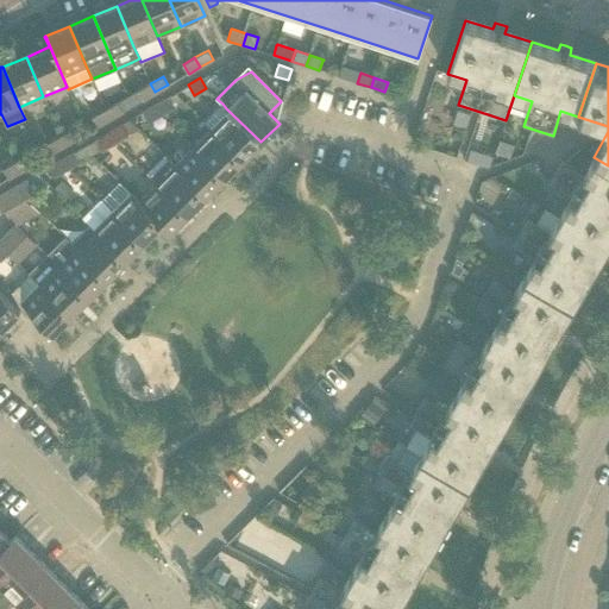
[(127,96),(132,105),(155,92),(150,83),(127,96)]
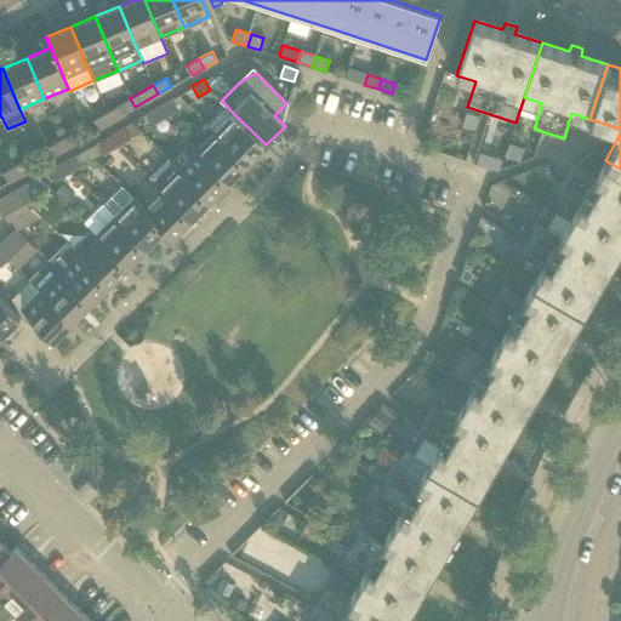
[(108,112),(107,112),(113,120),(135,107),(130,98),(108,112)]
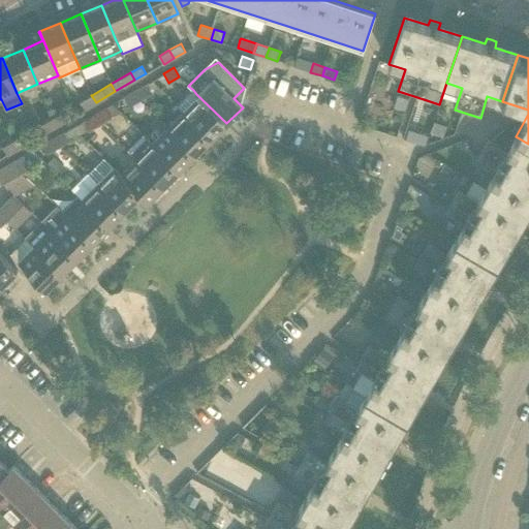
[(145,84),(134,90),(139,99),(150,93),(145,84)]
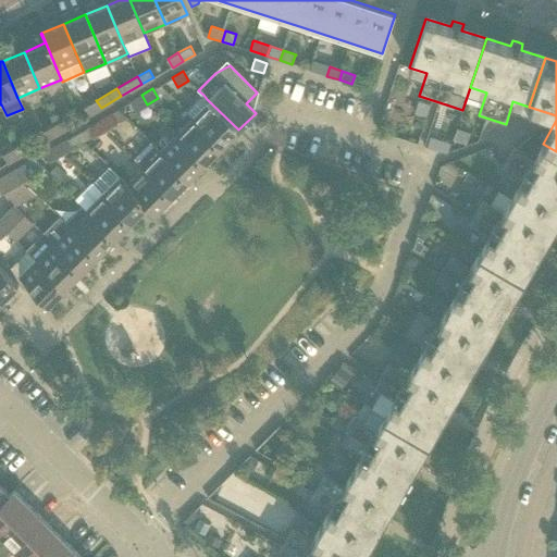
[(141,95),(131,101),(135,111),(147,104),(141,95)]
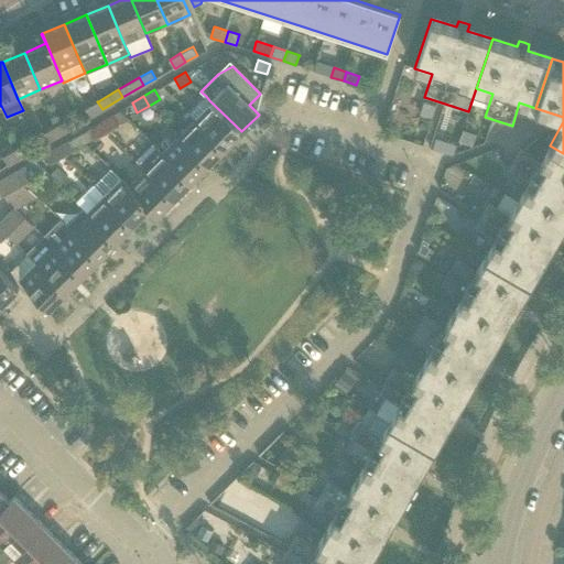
[(190,114),(196,120),(225,149),(241,131),(209,100),(206,96),(190,114)]
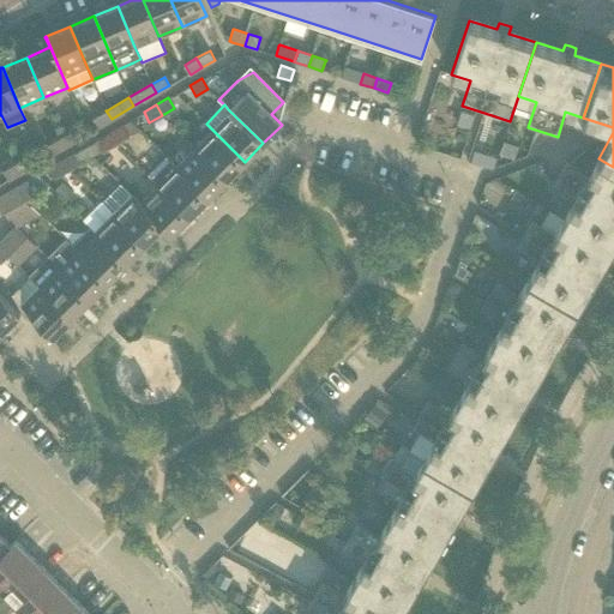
[(106,110),(94,118),(98,126),(112,119),(106,110)]
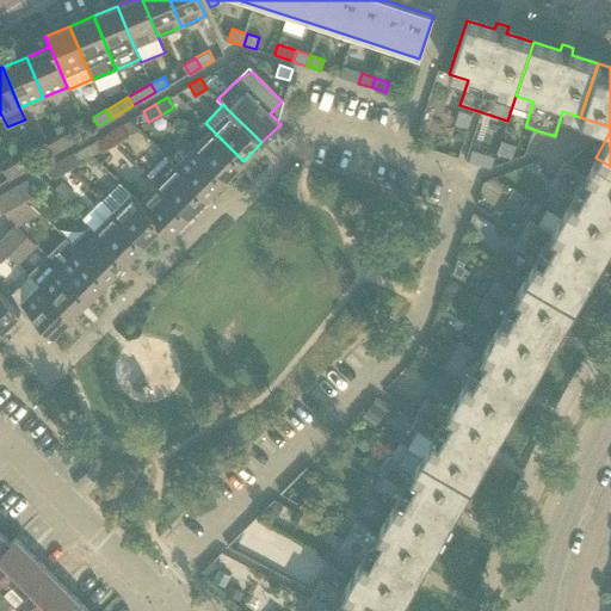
[(460,111),(455,124),(467,128),(471,115),(460,111)]
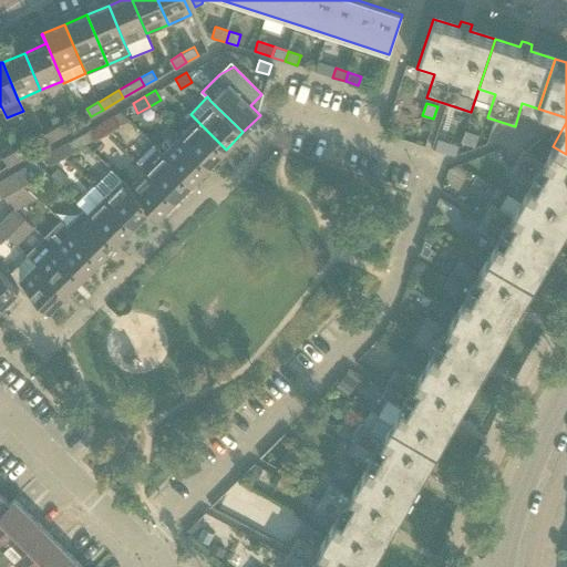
[(113,115),(101,122),(106,131),(119,124),(113,115)]
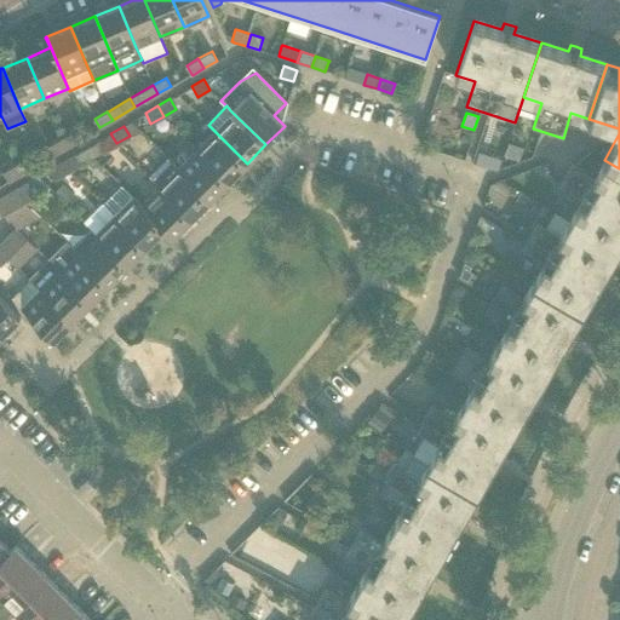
[(74,131),(62,138),(63,141),(67,147),(79,139),(75,133),(74,131)]
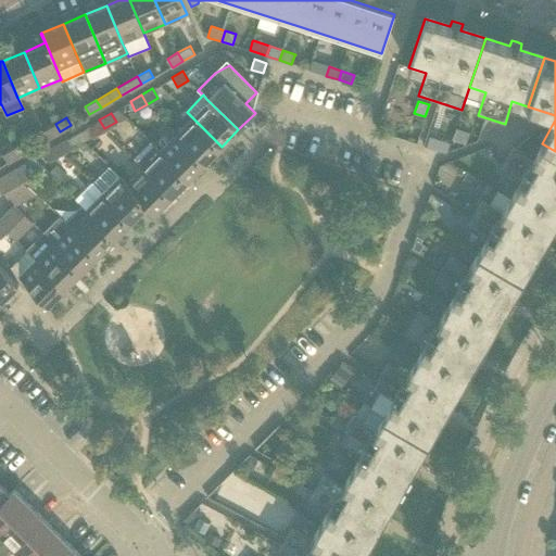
[(193,118),(177,135),(205,163),(222,147),(193,118)]
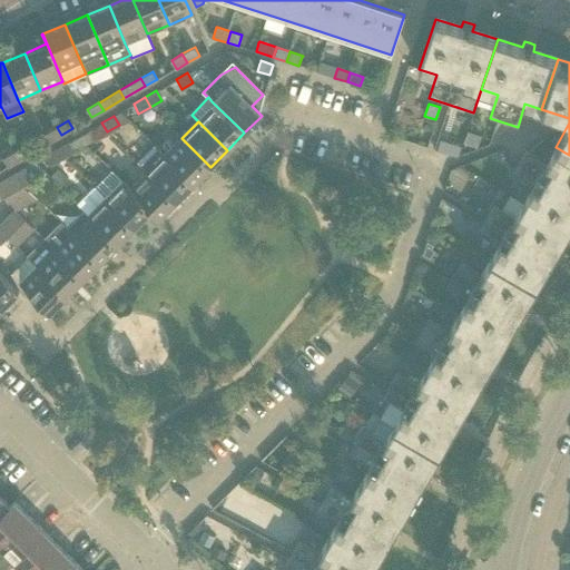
[(101,123),(90,129),(96,138),(107,131),(101,123)]
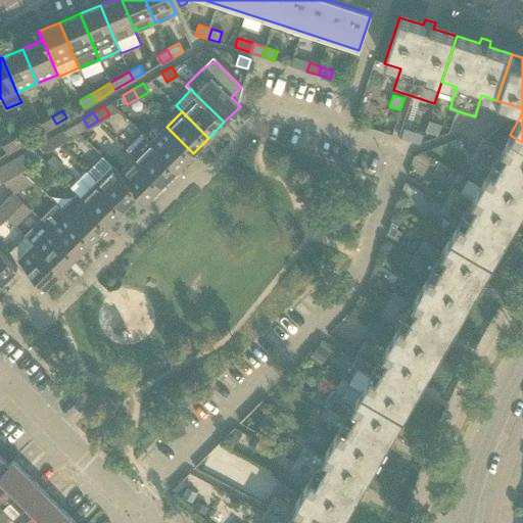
[(52,116),(41,123),(42,125),(46,130),(56,124),(53,119),(52,116)]
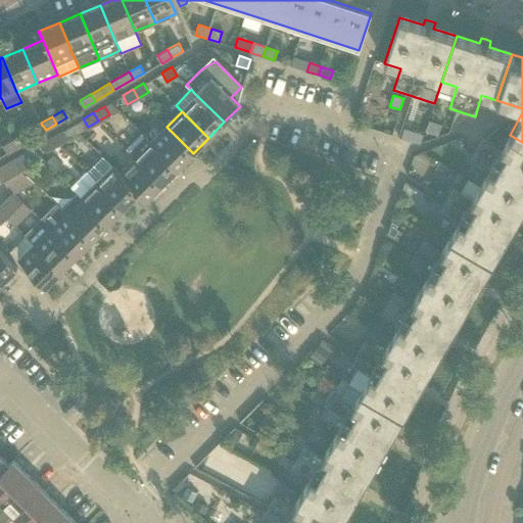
[(429,121),(425,131),(426,131),(437,135),(440,125),(430,121),(429,121)]
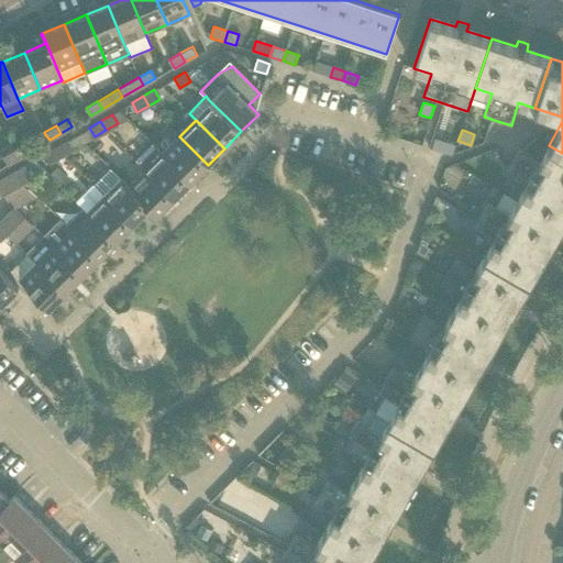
[(179,136),(162,153),(191,181),(208,165),(179,136)]
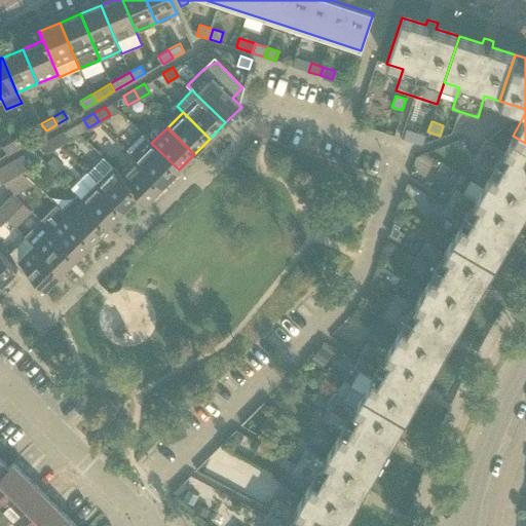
[(63,130),(51,138),(57,146),(68,140),(63,130)]
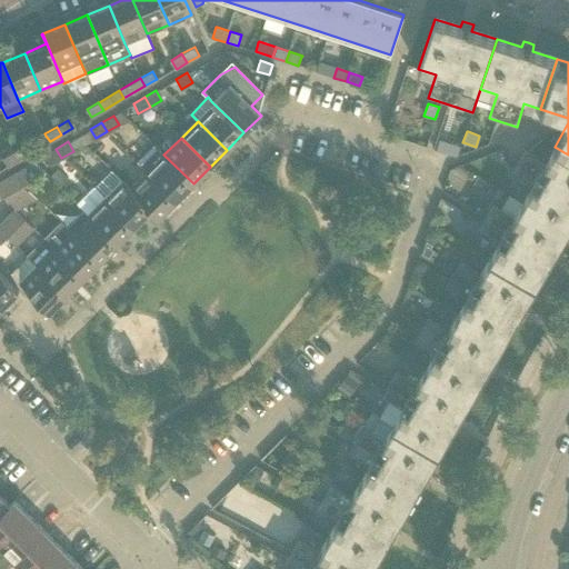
[(452,142),(448,155),(457,157),(460,146),(452,142)]
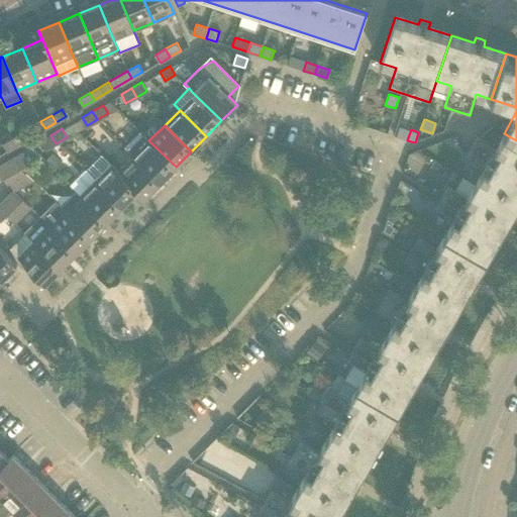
[(23,130),(12,137),(17,144),(27,138),(23,130)]
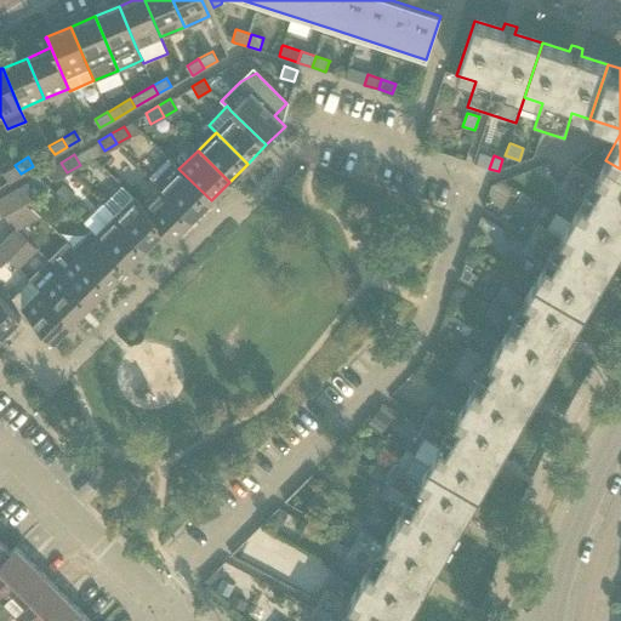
[(169,159),(151,177),(160,187),(192,218),(211,200),(178,169),(169,159)]
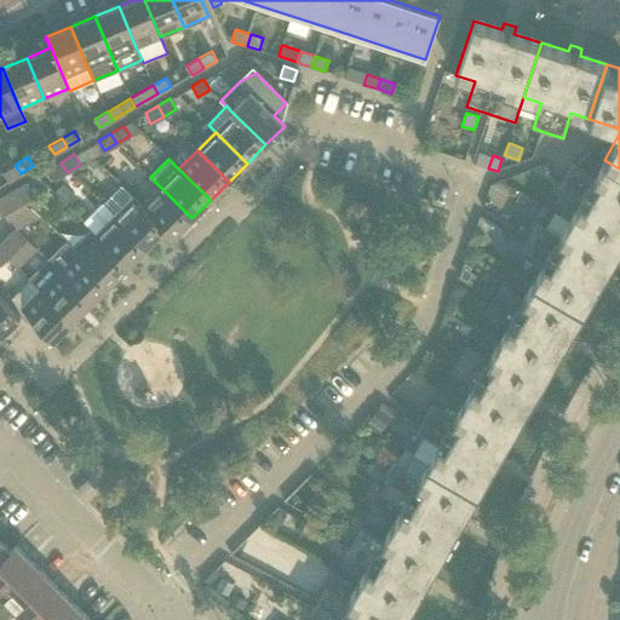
[(579,204),(569,220),(619,250),(619,248),(619,168),(604,160),(595,177),(573,164),(557,190),(579,204)]
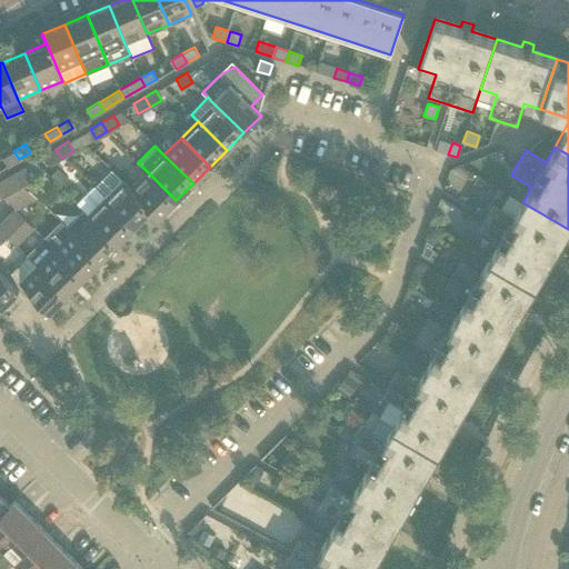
[(56,149),(45,156),(50,165),(61,158),(56,149)]
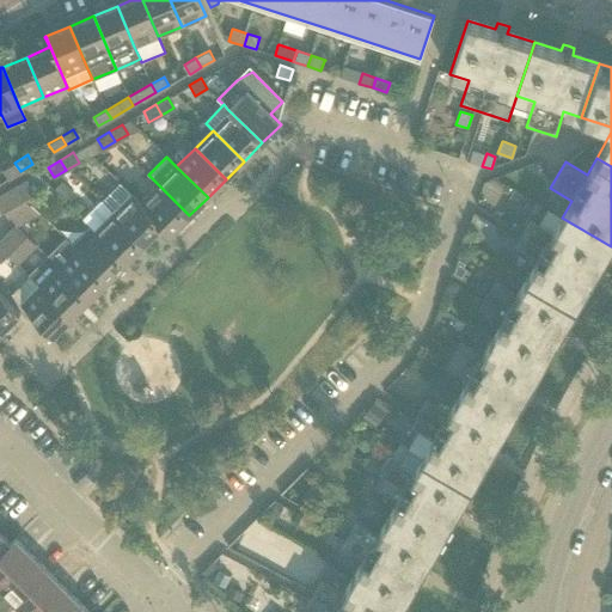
[(20,171),(14,163),(2,170),(8,178),(20,171)]
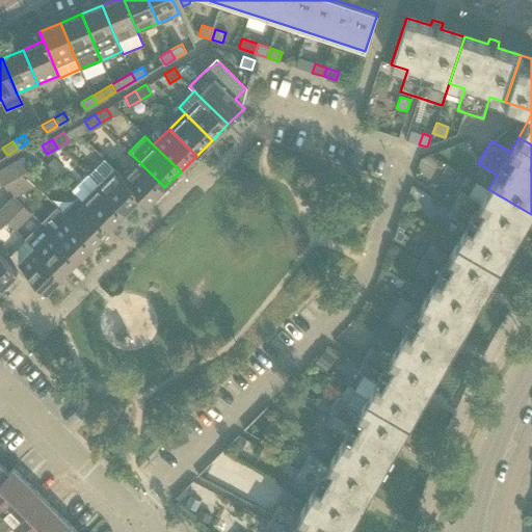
[(23,157),(15,162),(21,173),(22,173),(26,179),(27,180),(34,176),(29,168),(23,157)]
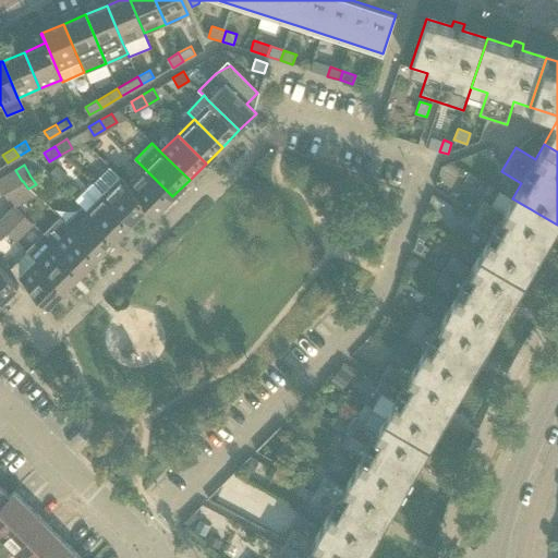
[(57,165),(49,172),(58,182),(65,173),(59,167),(57,165)]
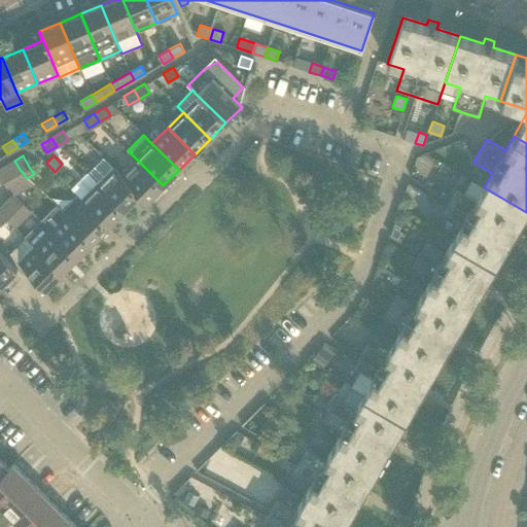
[(136,159),(119,175),(140,195),(146,202),(163,185),(136,159)]
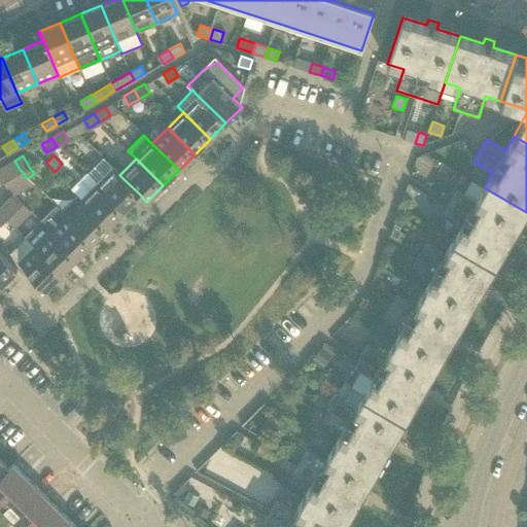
[(14,161),(0,168),(0,179),(2,182),(3,181),(7,187),(9,186),(13,194),(14,196),(34,184),(26,177),(22,171),(21,171),(14,161)]
